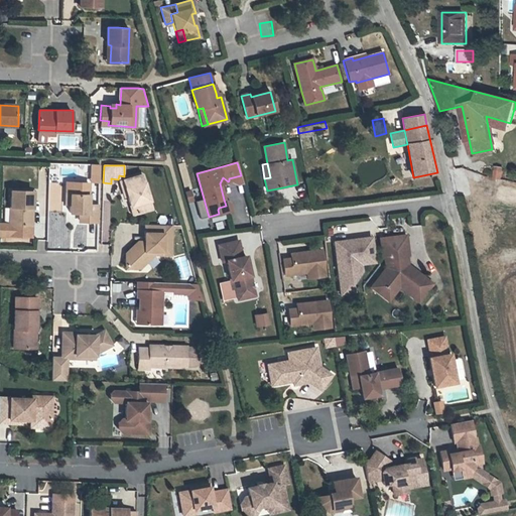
[(501,179),(503,168),(495,167),(494,178),(501,179)]
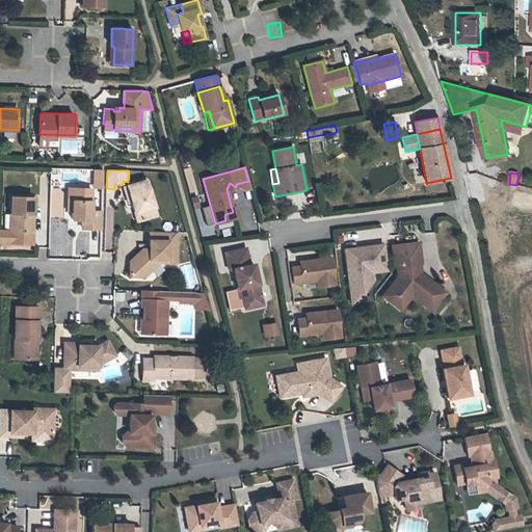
[(130,196),(133,205),(138,223),(150,219),(148,211),(155,209),(147,181),(124,187),(127,197),(130,196)]
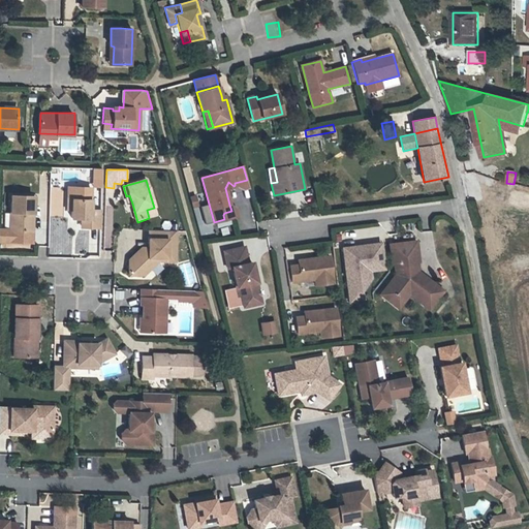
[(507,209),(528,212),(528,193),(510,190),(507,209)]
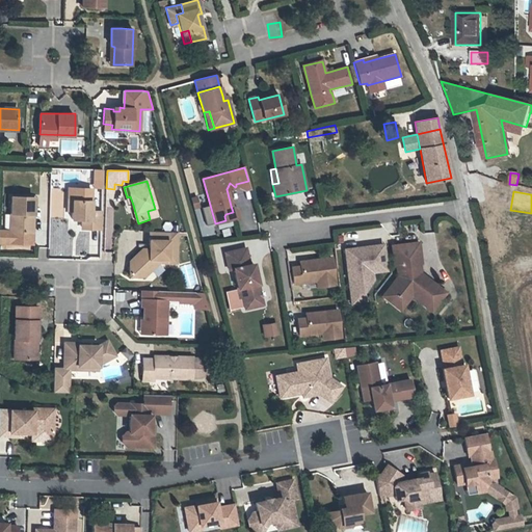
[(29,214),(33,214),(33,197),(10,196),(9,232),(29,232),(29,214)]
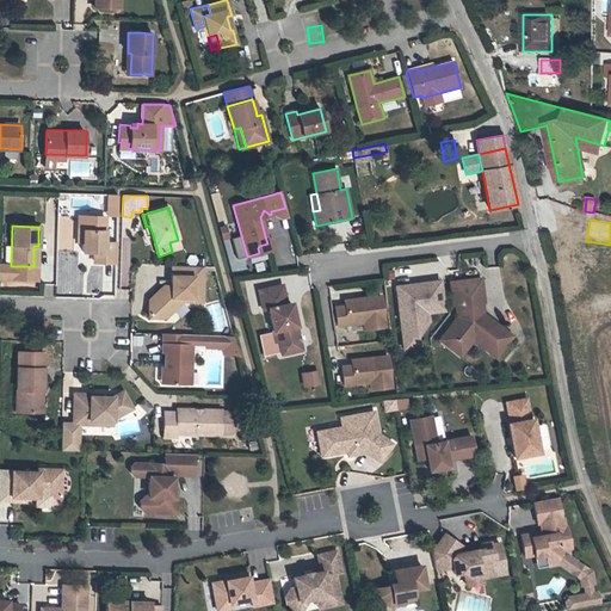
[(104,230),(82,229),(82,242),(82,252),(92,252),(93,252),(97,255),(96,264),(115,264),(116,242),(104,241),(104,230)]
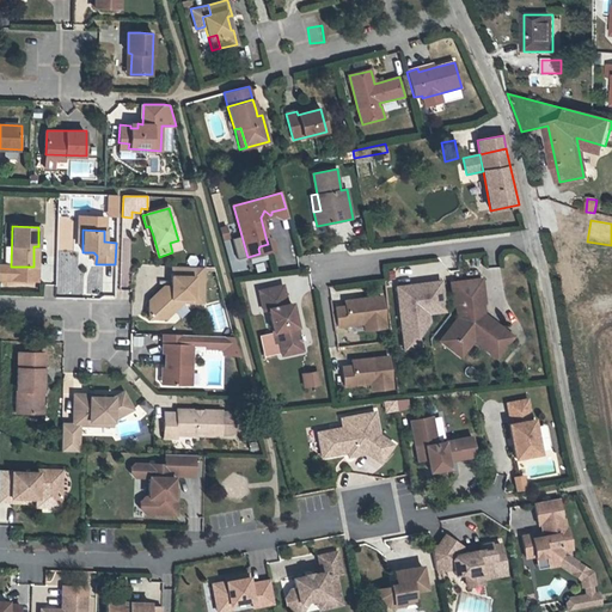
[(274,242),(265,237),(268,244),(259,246),(258,249),(259,254),(276,250),(274,242)]
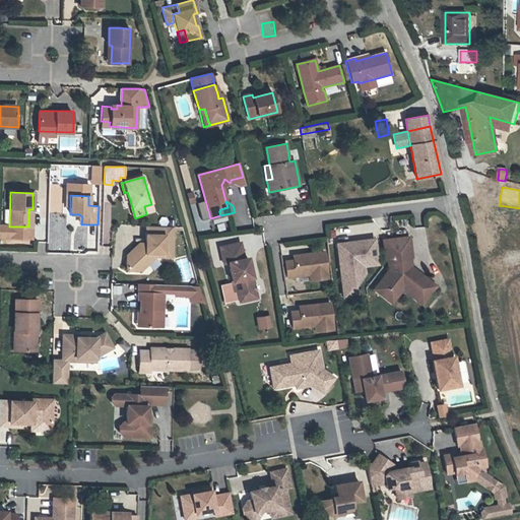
[(153,212),(151,204),(144,206),(146,214),(153,212)]
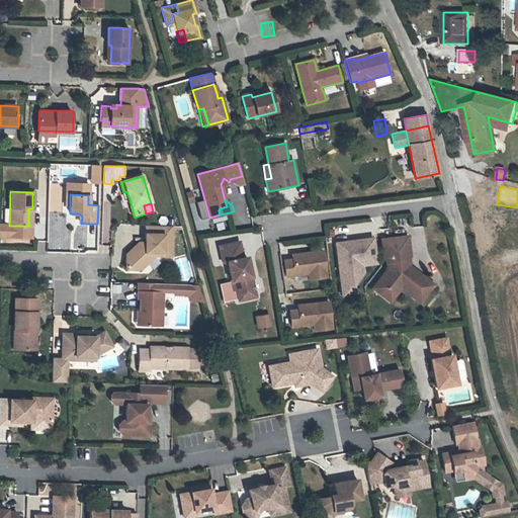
[(141,246),(139,242),(125,255),(125,269),(141,269),(156,256),(171,256),(172,226),(145,226),(145,234),(145,242),(145,246),(141,246)]
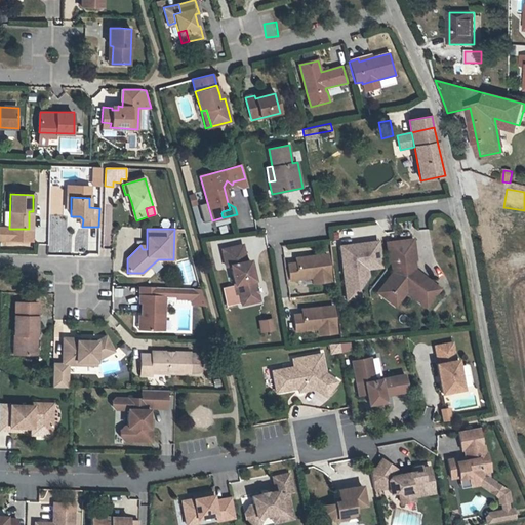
[(389,293),(398,300),(406,290),(426,305),(439,287),(418,272),(416,275),(413,272),(415,269),(414,269),(413,259),(415,259),(412,240),(386,244),(389,263),(391,263),(392,272),(384,283),(390,288),(391,291),(389,293)]
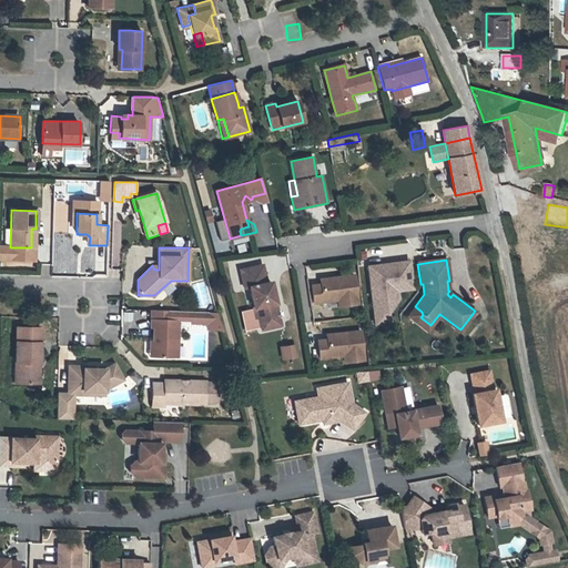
[(408,262),(367,266),(373,313),(387,311),(388,311),(397,300),(396,291),(412,288),(408,262)]
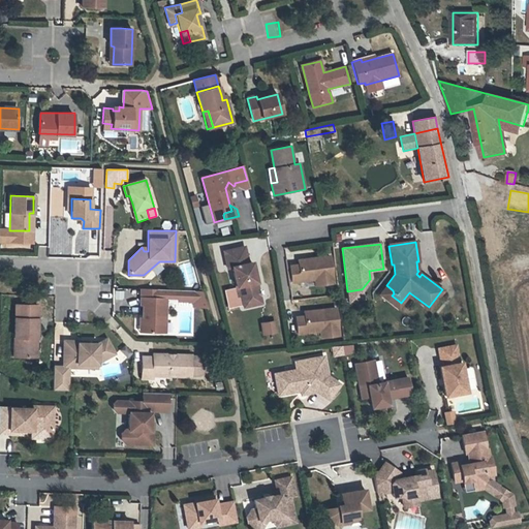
[(241,294),(241,297),(243,307),(261,303),(256,281),(254,282),(252,275),(255,275),(252,261),(248,262),(245,246),(223,251),(227,268),(231,267),(236,287),(241,286),(243,294),(241,294)]
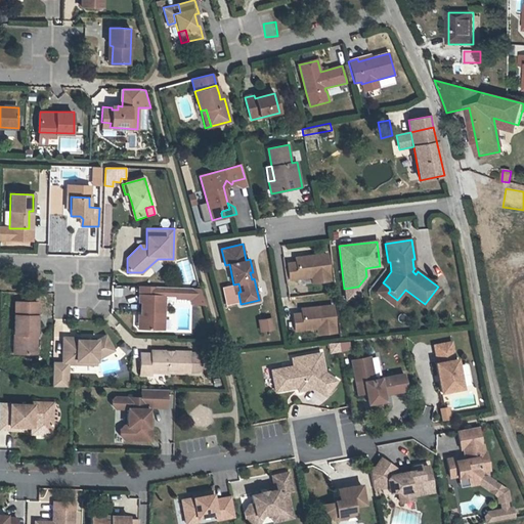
[(287,263),(289,279),(299,278),(298,273),(311,271),(311,276),(312,282),(330,280),(326,254),(295,258),(296,262),(287,263)]
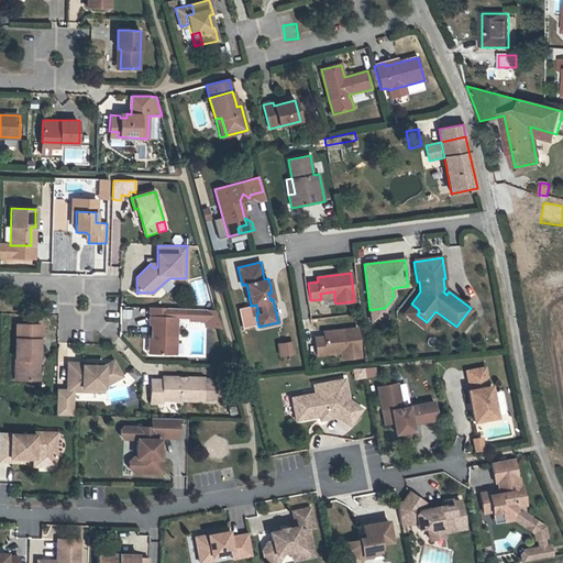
[(423,327),(427,322),(417,315),(419,312),(418,309),(411,304),(405,312),(423,327)]
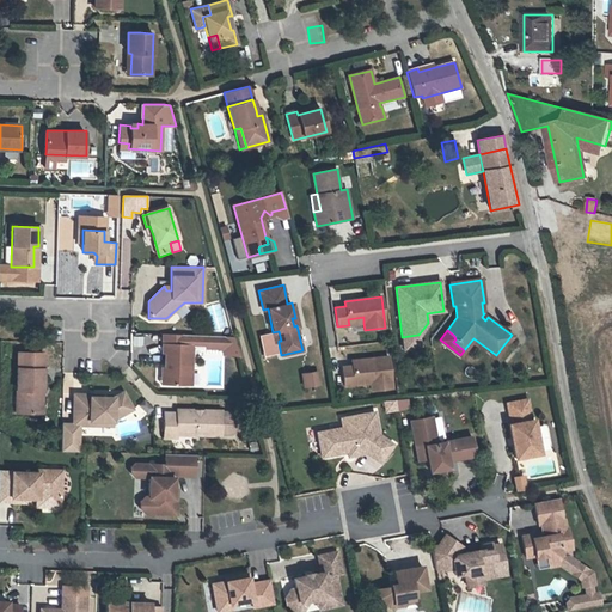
[(274,344),(279,343),(279,341),(281,341),(279,331),(273,332),(271,332),(274,344)]
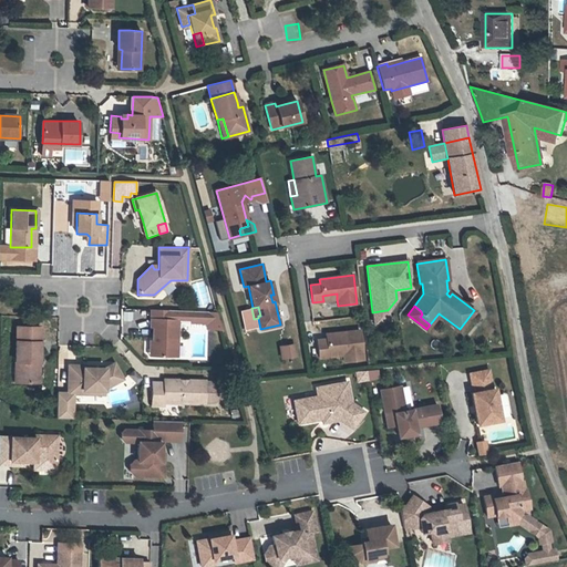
[(152,341),(152,358),(176,358),(176,319),(169,319),(169,310),(150,309),(150,319),(150,328),(153,329),(152,341)]
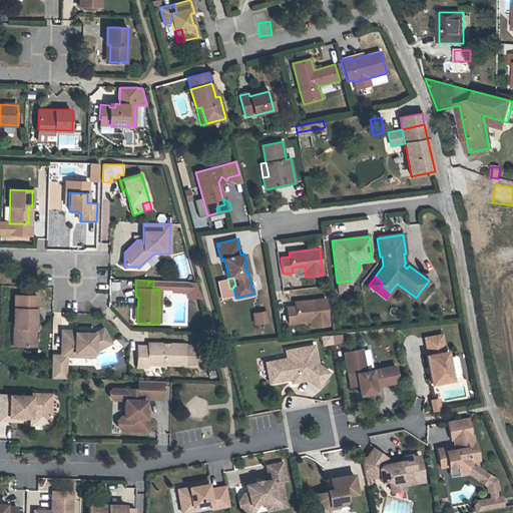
[(159,281),(159,289),(171,290),(171,282),(159,281)]
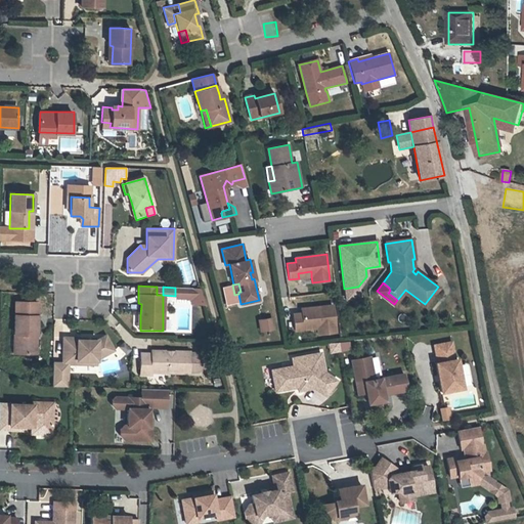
[(357,287),(344,289),(345,299),(358,297),(357,287)]
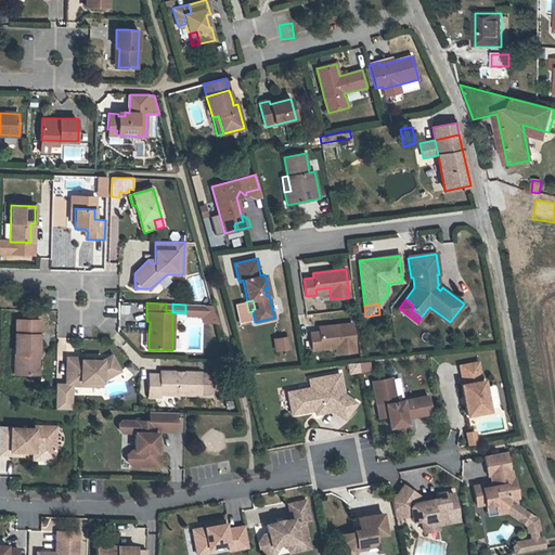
[(119,313),(129,314),(129,306),(120,305),(119,313)]
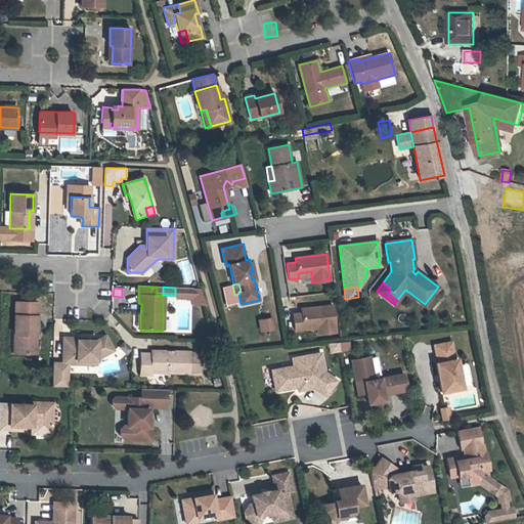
[(203,299),(200,289),(175,288),(175,296),(175,298),(190,299),(203,299)]
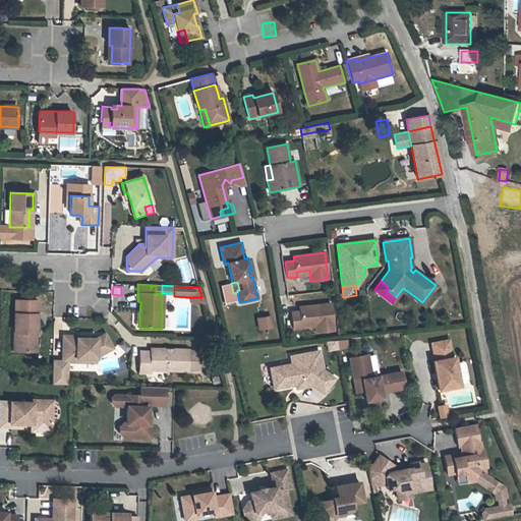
[(291,312),(293,328),(302,327),(302,322),(314,321),(315,326),(315,332),(334,331),(331,303),(299,306),(300,311),(291,312)]
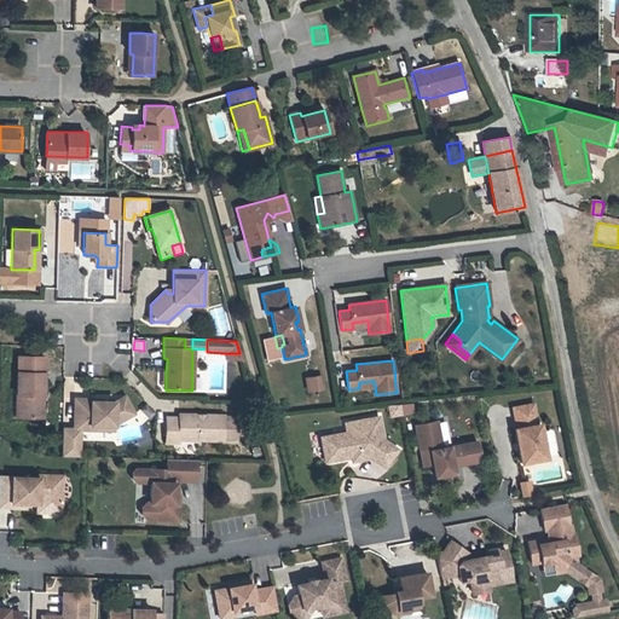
[(38,397),(42,397),(42,374),(16,372),(15,418),(36,420),(38,397)]
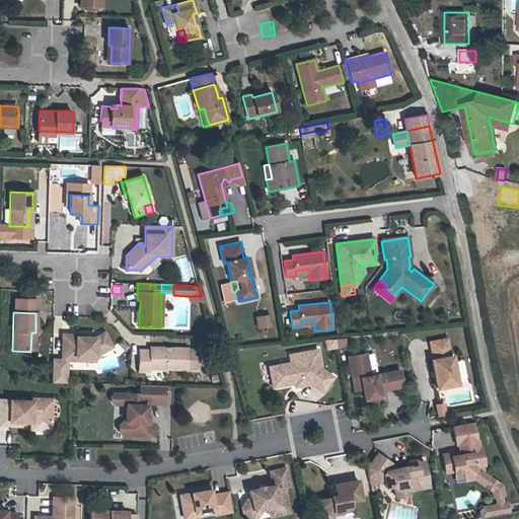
[(256,317),(257,327),(271,325),(269,315),(256,317)]
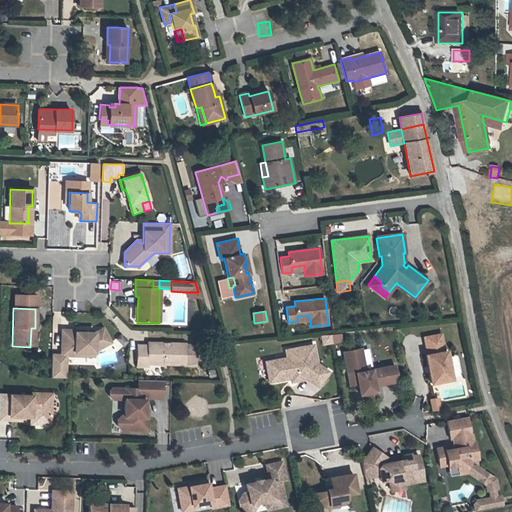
[(50,378),(64,379),(64,356),(73,357),(73,356),(93,356),(93,352),(109,343),(101,329),(93,333),(89,336),(82,336),(82,333),(74,333),(74,331),(60,331),(60,356),(50,356),(50,378)]
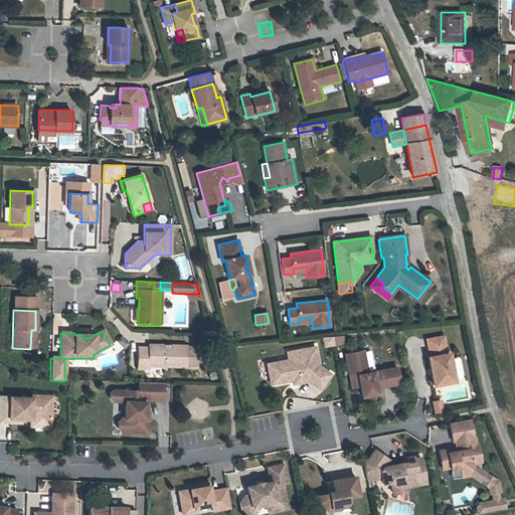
[(341,336),(323,338),(324,346),(333,344),(342,343),(341,336)]
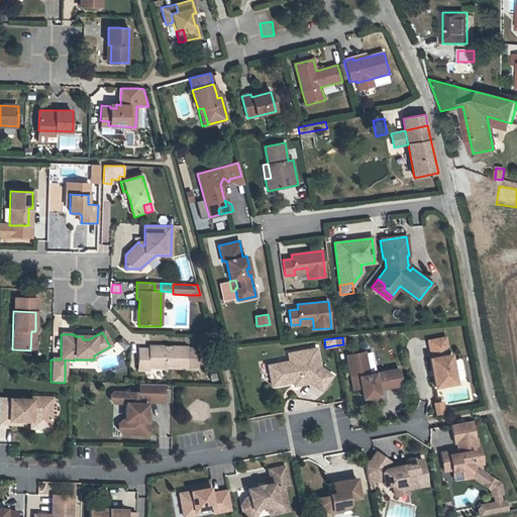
[(428,342),(429,350),(446,347),(445,339),(428,342)]
